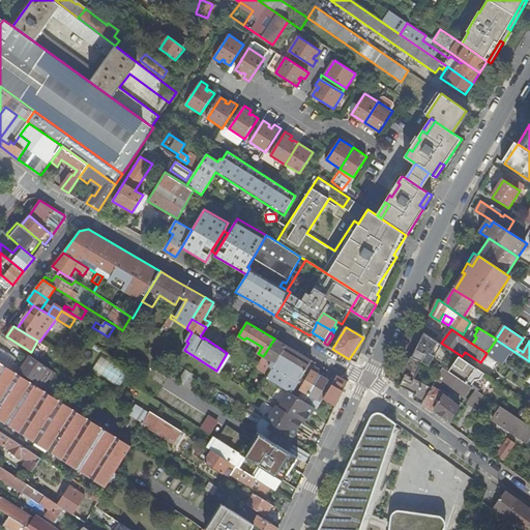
[(441,343),(434,337),(425,332),(421,341),(407,369),(409,371),(402,385),(410,390),(411,395),(423,404),(432,387),(415,378),(423,361),(430,364),(433,360),(443,367),(471,386),(475,380),(480,379),(484,373),(462,356),(441,343)]
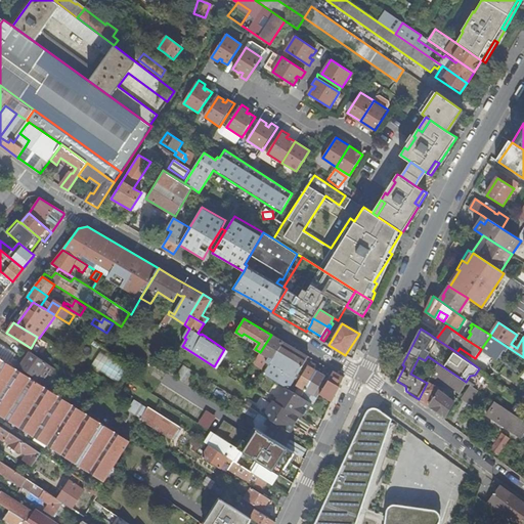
[(254,362),(266,369),(284,342),(271,335),(260,352),(254,362)]
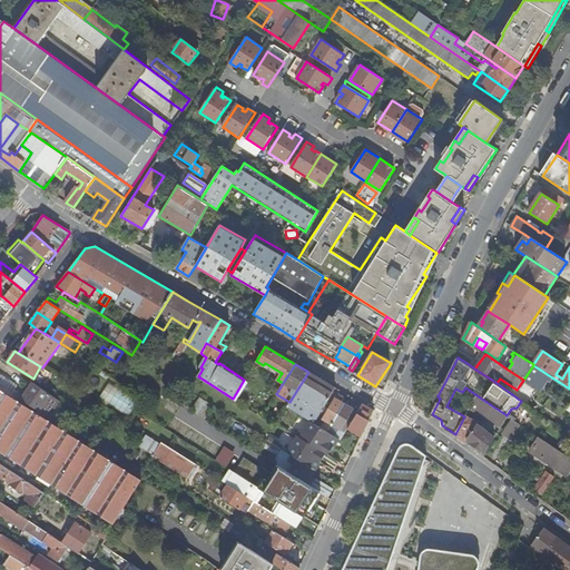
[(311,421),(314,423),(323,409),(335,387),(308,372),(290,402),(287,406),(311,421)]
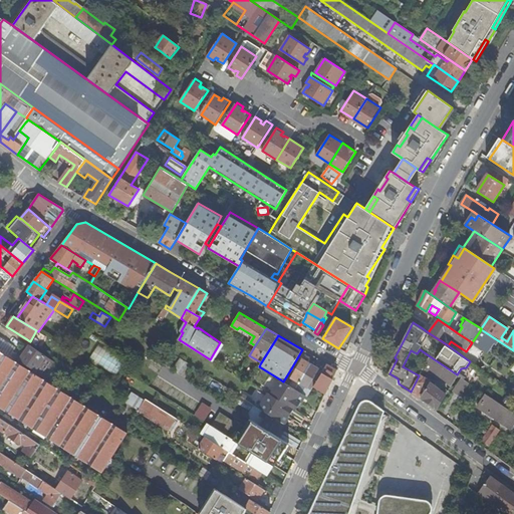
[(0,339),(0,351),(15,361),(17,357),(15,356),(16,354),(12,351),(14,348),(0,339)]
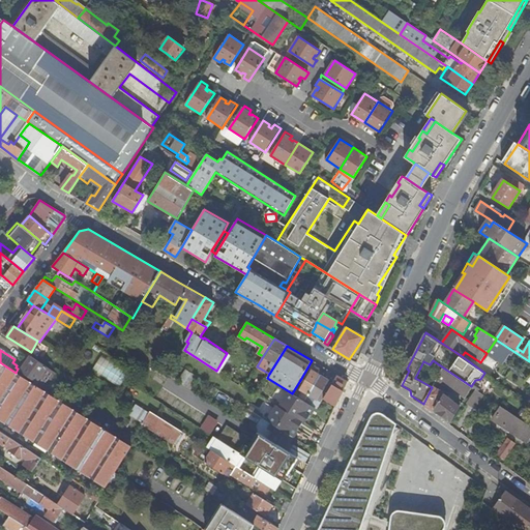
[(216,371),(218,372),(230,355),(227,353),(216,371)]
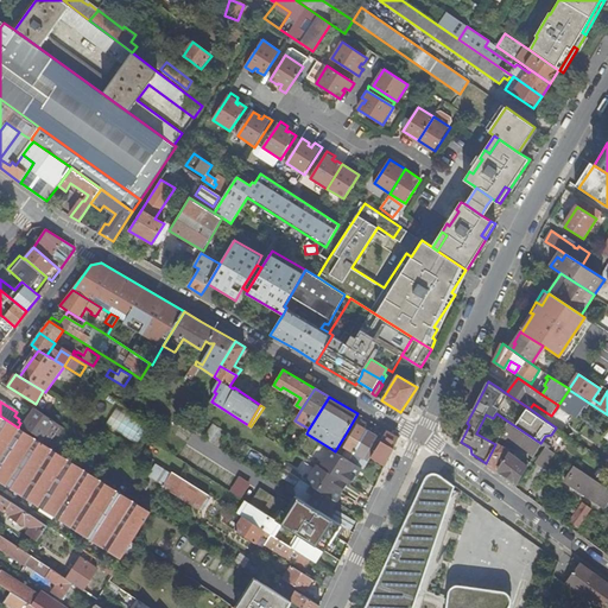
[(42,438),(52,420),(35,409),(23,426),(42,438)]
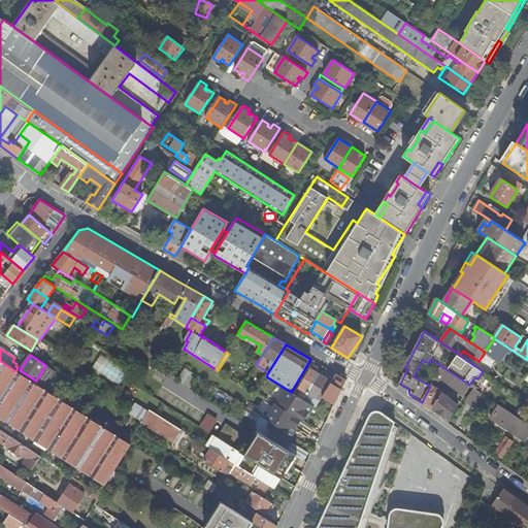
[(91,369),(120,383),(127,369),(98,356),(91,369)]
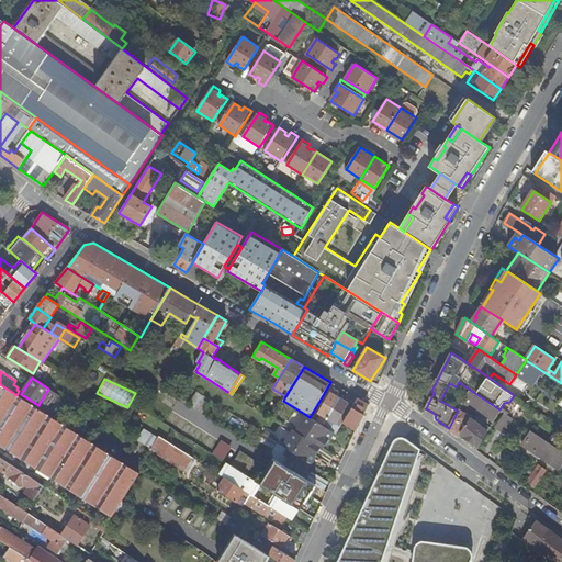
[(122,501),(139,473),(17,395),(0,384),(0,445),(112,517),(122,501)]
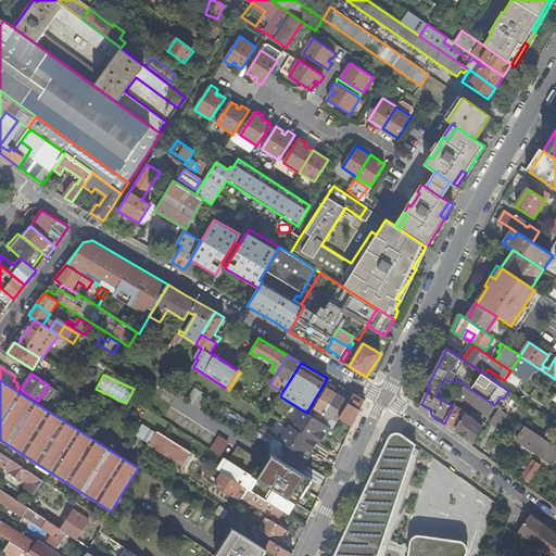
[(444,424),(443,425),(446,428),(454,432),(456,429),(474,443),(483,427),(466,414),(467,412),(466,412),(460,408),(462,406),(462,399),(490,416),(495,406),(494,405),(465,386),(453,406),(444,424)]
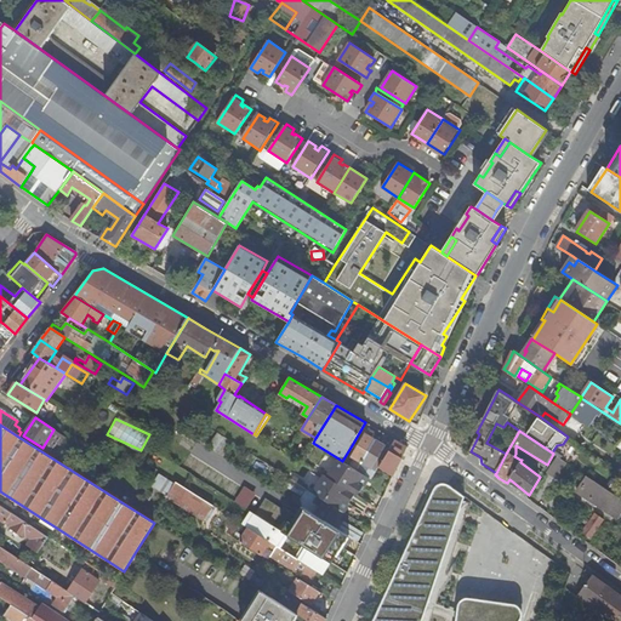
[(218,454),(228,439),(216,432),(208,445),(218,454)]
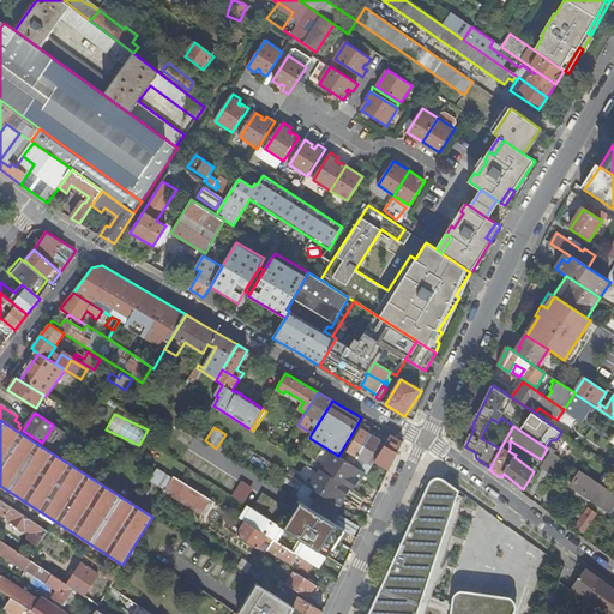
[(357,457),(371,434),(361,428),(353,443),(348,440),(338,456),(353,464),(356,458),(357,457)]
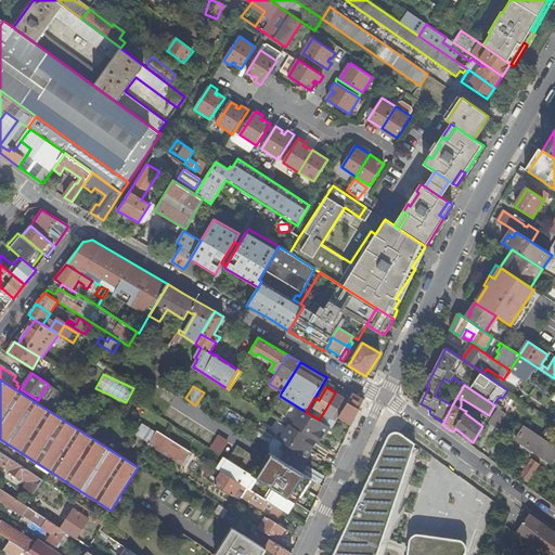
[(336,421),(338,417),(348,400),(335,392),(323,413),(336,421)]
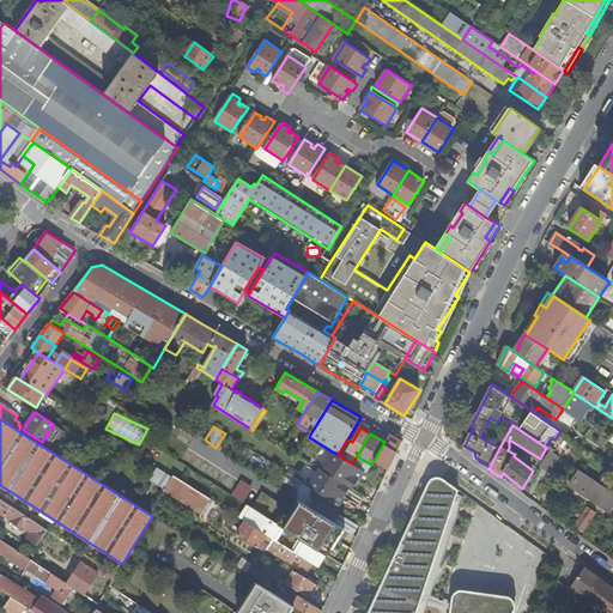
[(374,461),(389,469),(394,460),(402,442),(390,434),(384,442),(374,461)]
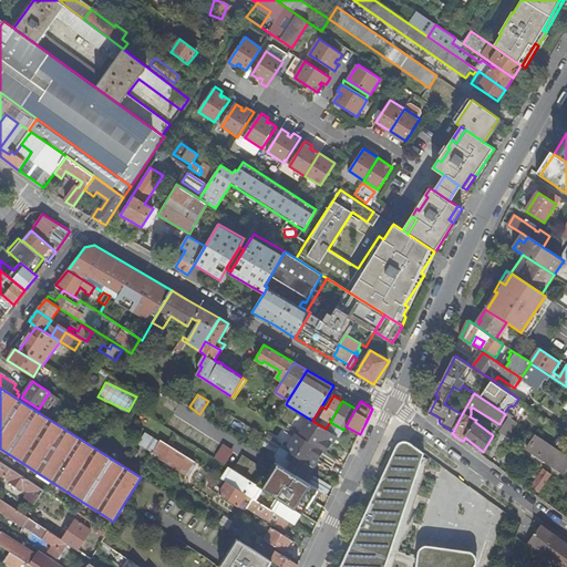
[(517,422),(509,416),(501,431),(508,436),(517,422)]
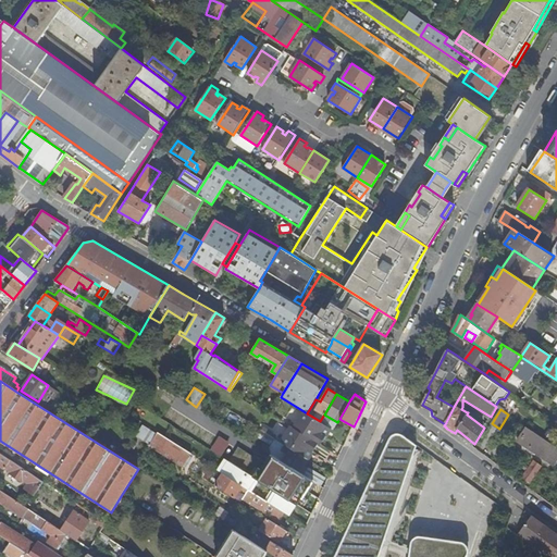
[(289,429),(317,446),(319,443),(321,445),(326,436),(324,434),(329,426),(323,423),(320,421),(307,413),(304,411),(294,428),(291,426),(289,429)]
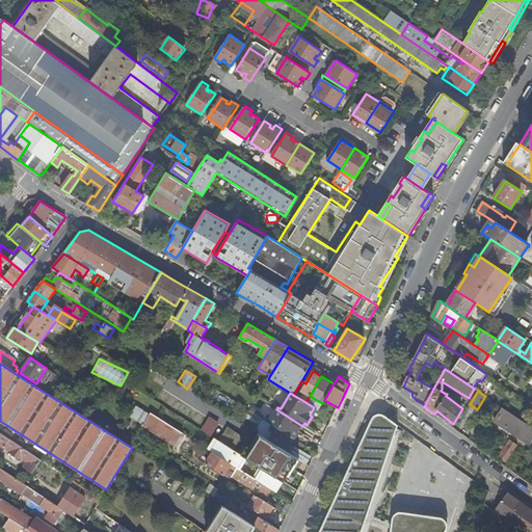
[(496,421),(523,439),(531,426),(524,422),(504,408),(496,421)]
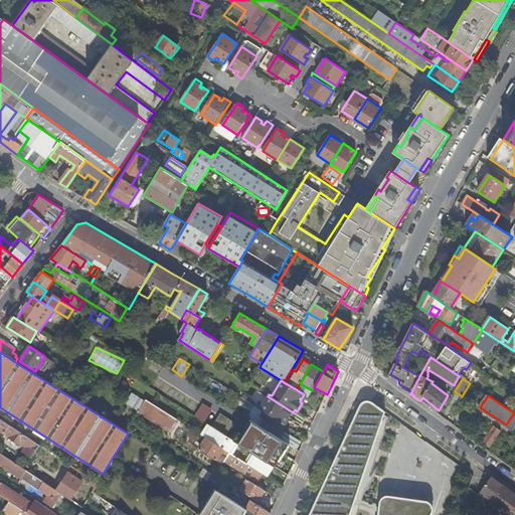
[(290,417),(293,412),(268,396),(260,408),(269,413),(283,422),(287,416),(290,417)]
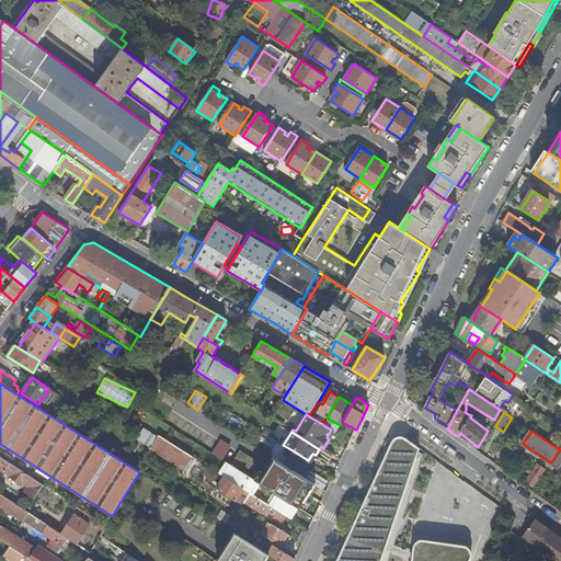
[(193,457),(165,439),(158,435),(152,444),(184,464),(186,466),(193,457)]
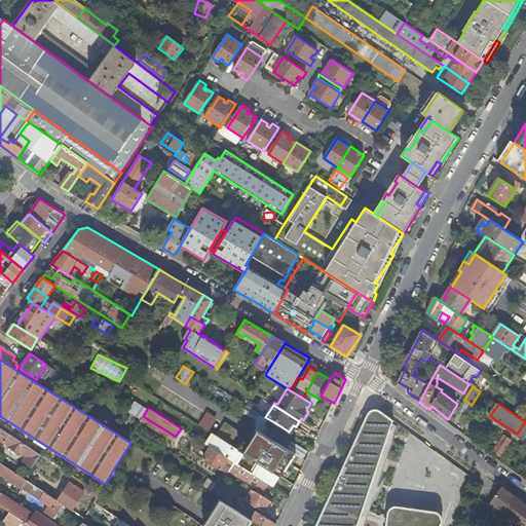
[(357,525),(390,424),(392,419),(378,409),(375,408),(372,409),(369,411),(316,525),(357,525)]
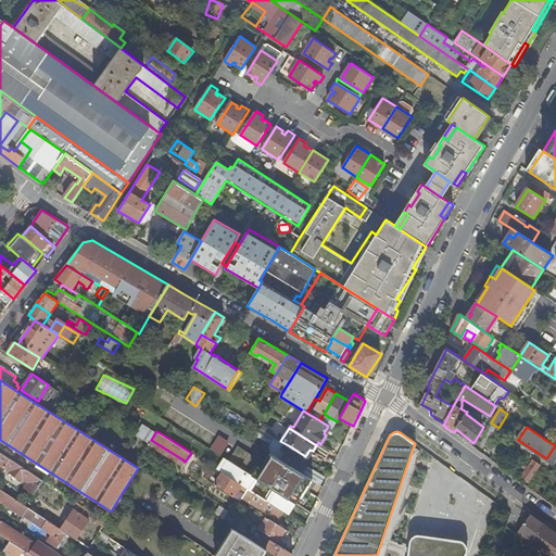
[(217,434),(209,449),(219,454),(228,441),(217,434)]
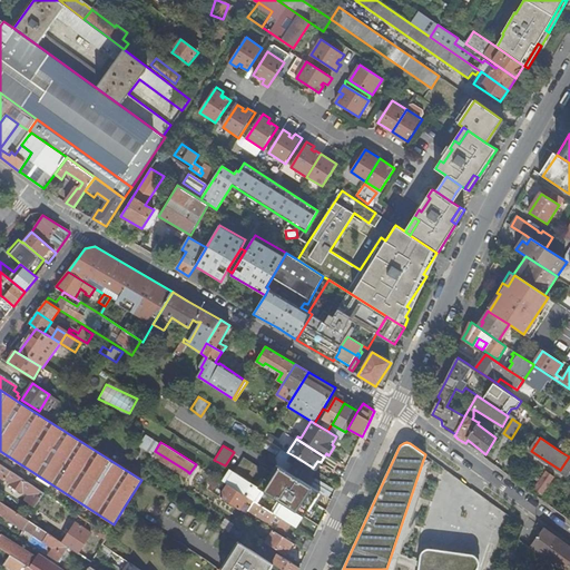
[(185,475),(187,471),(155,451),(153,455),(185,475)]
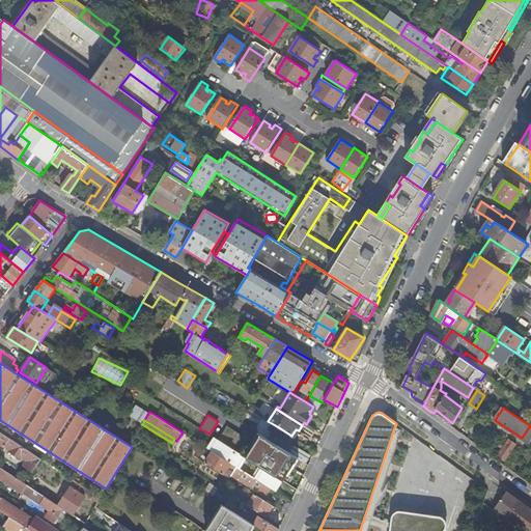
[(530,426),(530,425),(522,438),(527,442),(530,436),(530,426)]
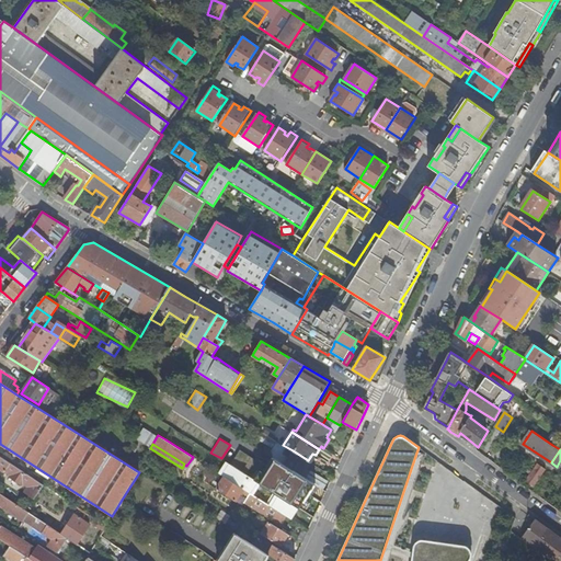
[(238,450),(232,458),(244,467),(251,459),(238,450)]
